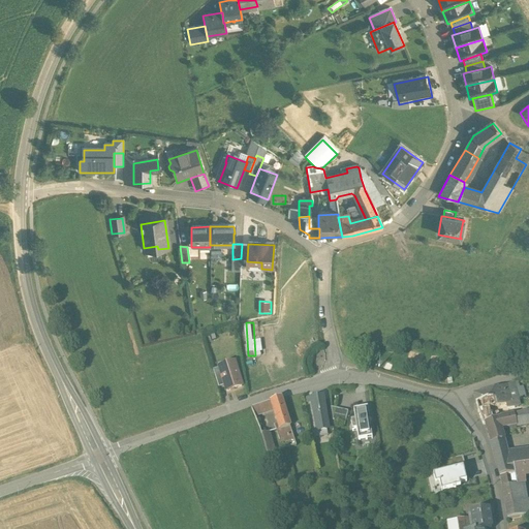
[(225,385),(226,392),(242,386),(235,363),(219,368),(225,385)]
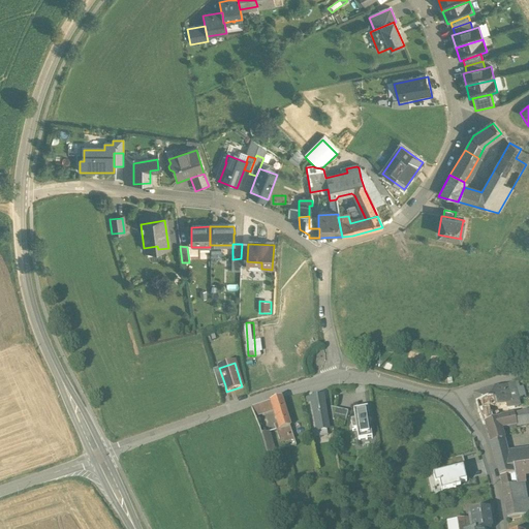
[(225,385),(219,368),(213,370),(219,387),(225,385)]
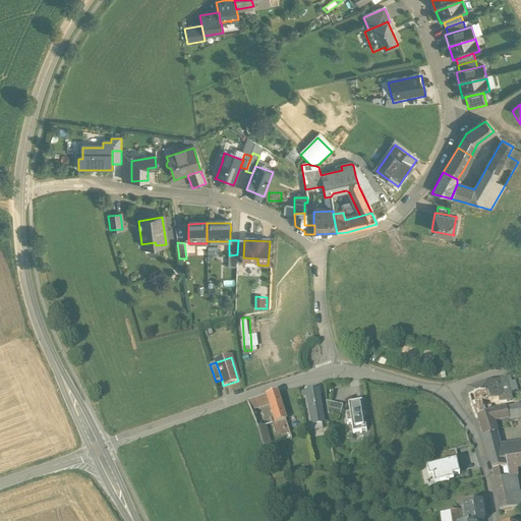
[(512,381),(511,377),(502,379),(503,384),(504,384),(506,394),(498,397),(499,402),(507,401),(513,400),(511,393),(515,392),(518,391),(516,380),(512,381)]
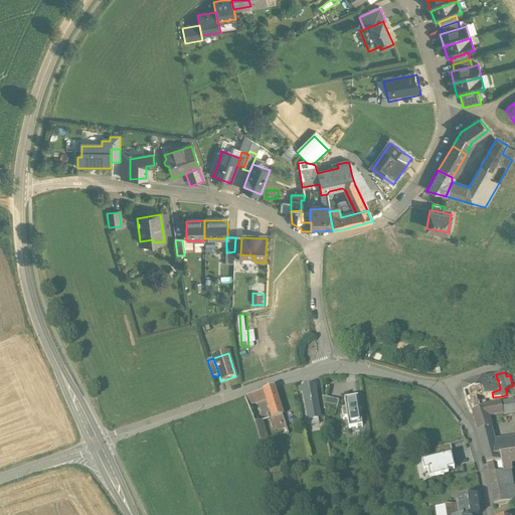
[(496,374),(478,379),(480,386),(485,385),(487,393),(492,392),(500,389),(498,379),(497,379),(496,374)]
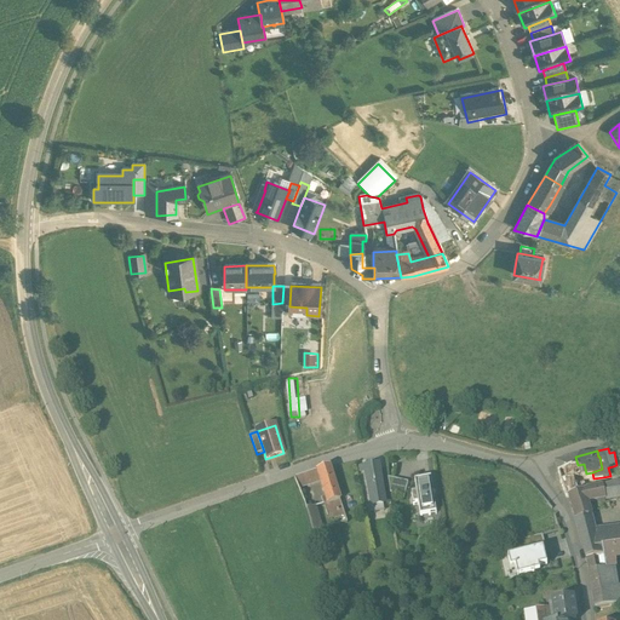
[(575,457),(556,461),(558,471),(578,465),(575,457)]
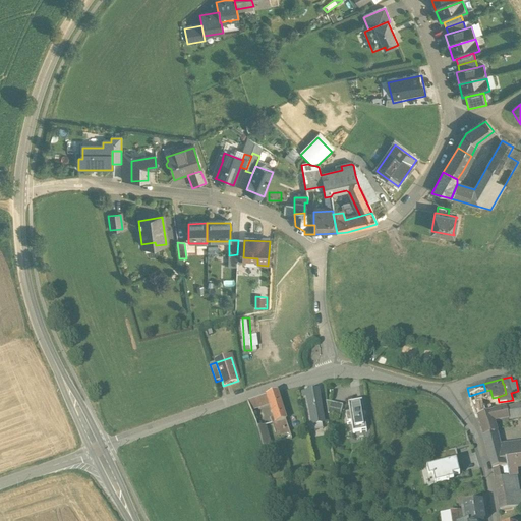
[(316,391),(307,392),(310,409),(304,410),(308,427),(314,426),(314,423),(322,422),(316,391)]
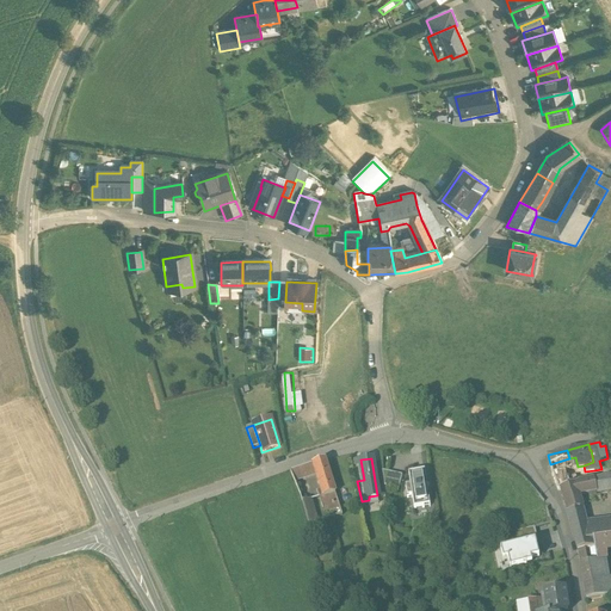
[(569,458),(550,464),(553,474),(559,489),(561,488),(571,485),(580,482),(582,482),(581,476),(576,477),(575,475),(568,477),(566,470),(572,469),(569,458)]
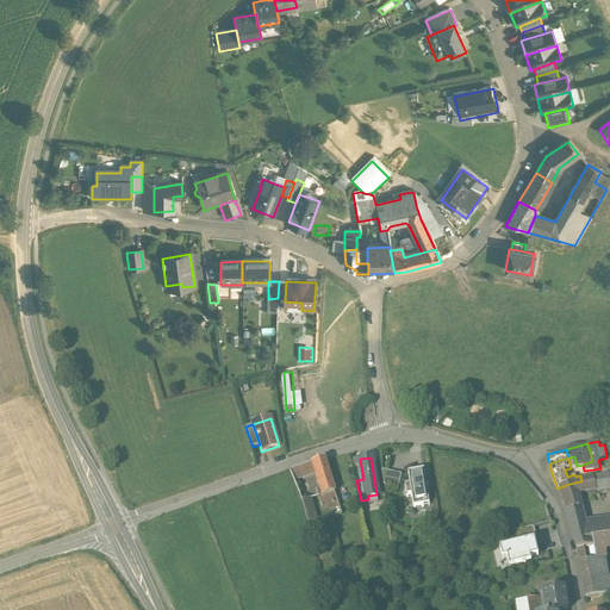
[(336,504),(323,459),(312,462),(315,472),(321,492),(323,502),(325,508),(336,504)]
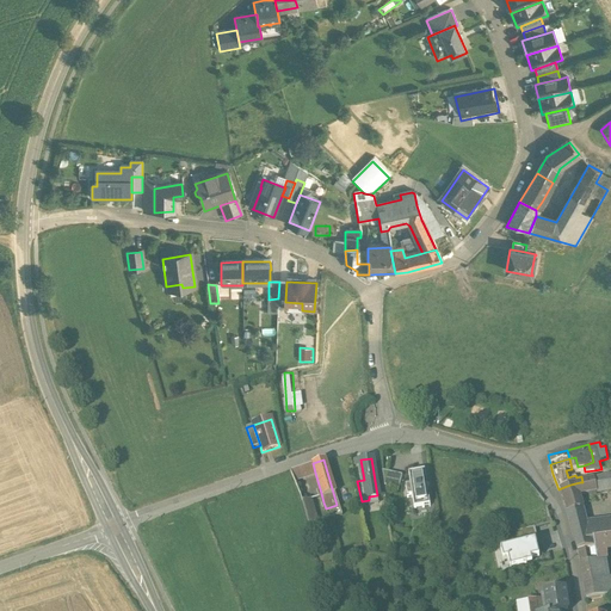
[(360,460),(353,461),(357,481),(364,480),(360,460)]
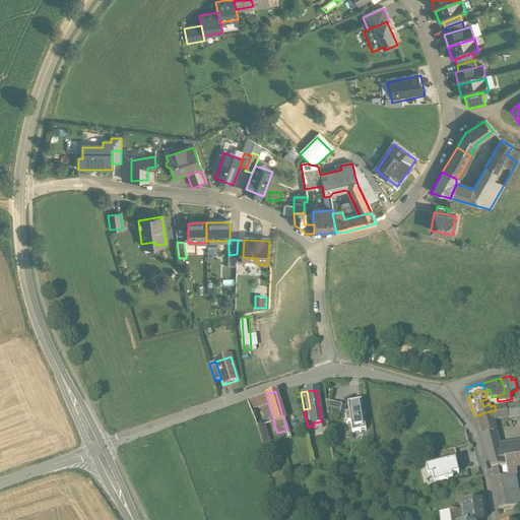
[(266,394),(246,401),(254,420),(256,428),(261,426),(254,406),(268,402),(266,394)]
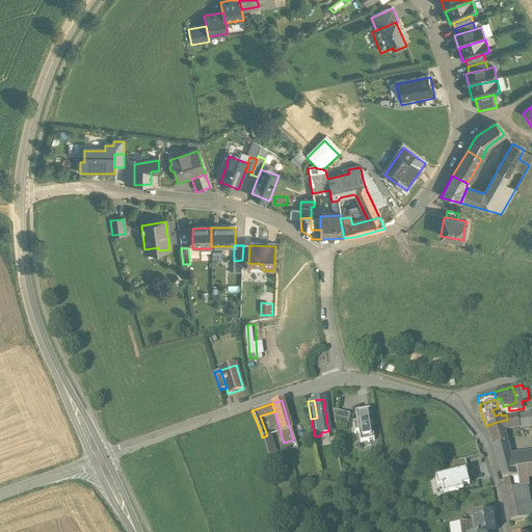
[(348,413),(333,407),(335,422),(345,425),(348,413)]
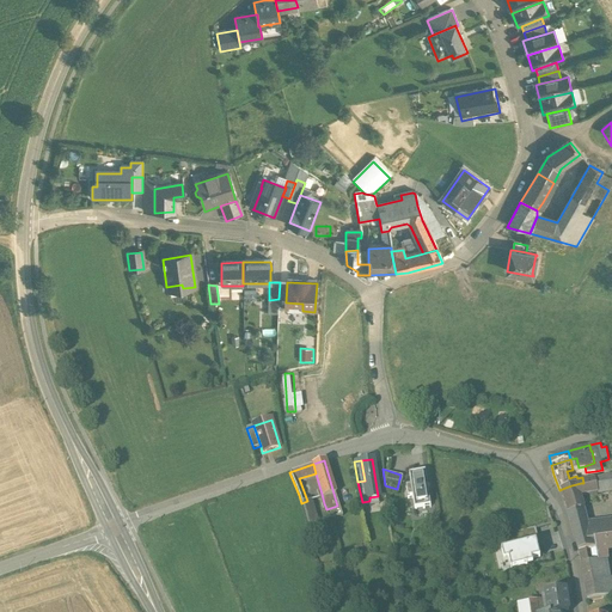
[(595,481),(597,479),(597,475),(595,471),(586,472),(582,473),(582,477),(583,483),(595,481)]
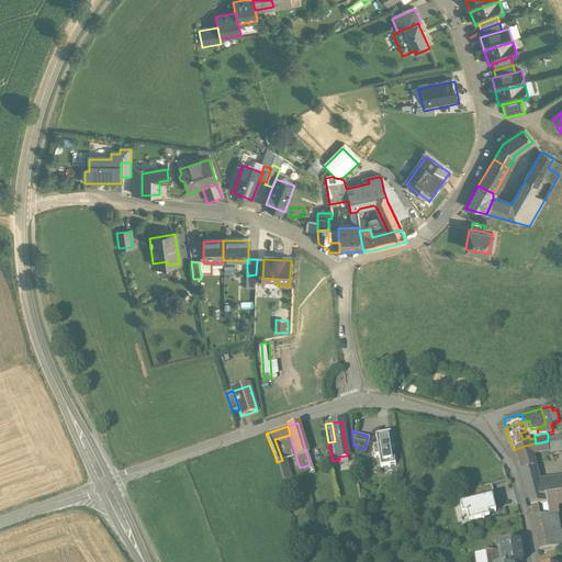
[(390,434),(374,436),(377,446),(372,447),(373,457),(378,457),(380,469),(390,468),(389,464),(395,463),(390,434)]
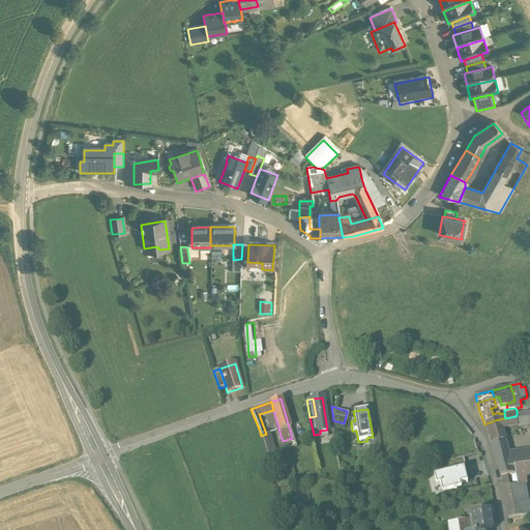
[(529,413),(517,415),(516,416),(517,427),(529,423),(529,413)]
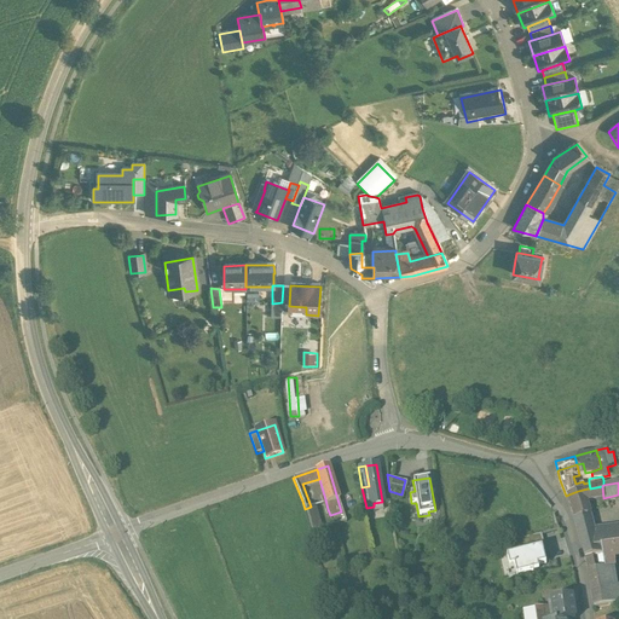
[(588,489),(578,491),(568,495),(572,509),(584,507),(588,505),(586,502),(603,498),(602,486),(590,489),(588,489)]
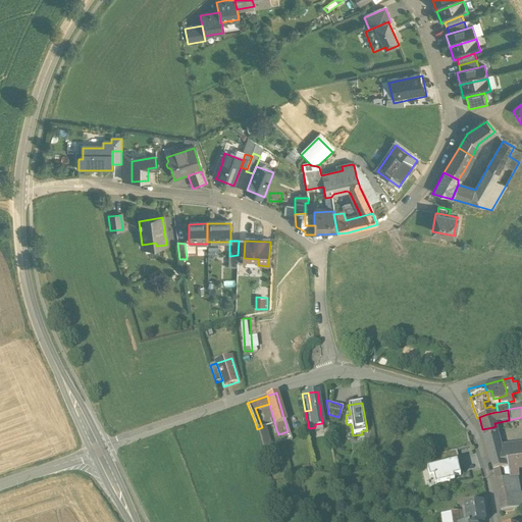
[(262,427),(257,429),(263,450),(271,448),(264,426),(262,427)]
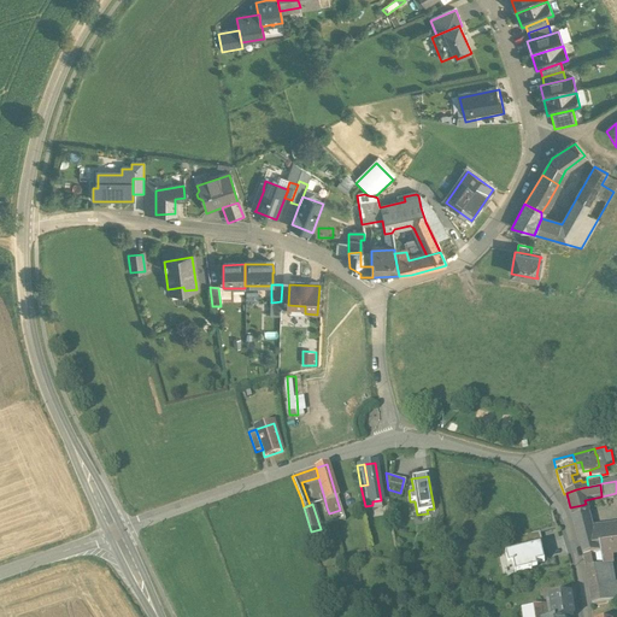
[(582,505),(570,507),(575,524),(587,522),(582,505)]
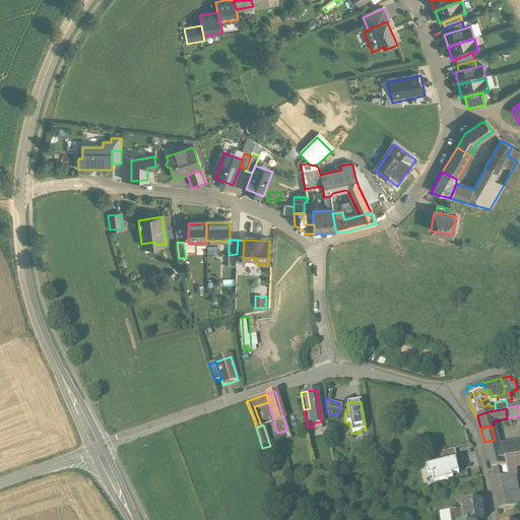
[(495,440),(484,442),(492,468),(506,465),(507,465),(506,460),(505,456),(500,457),(495,440)]
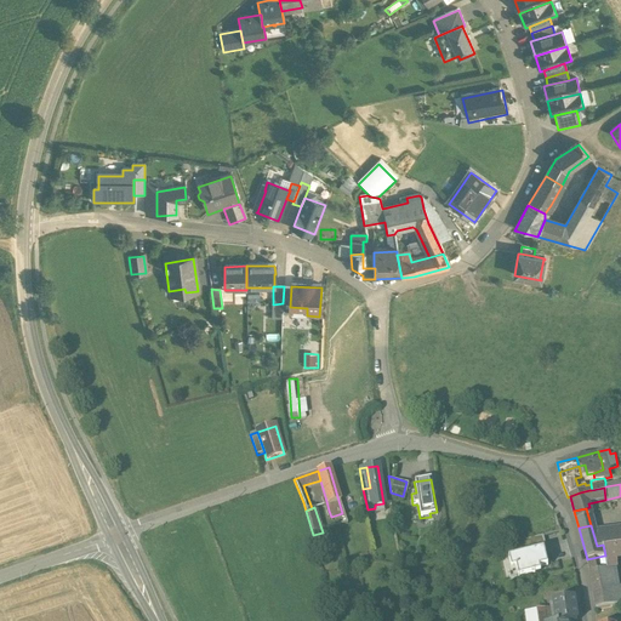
[(620,533),(602,536),(603,545),(604,550),(620,547),(620,533)]
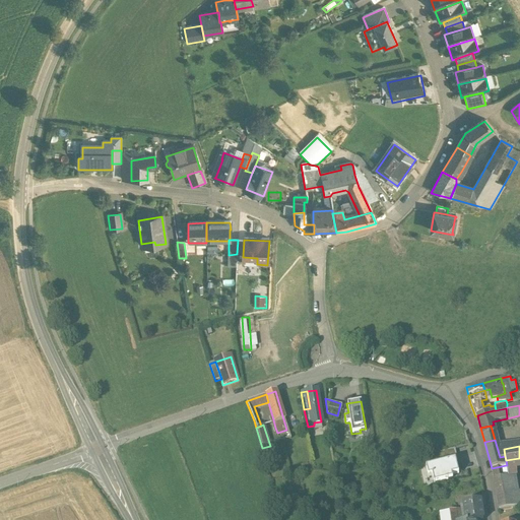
[(456,450),(439,454),(442,465),(459,461),(456,450)]
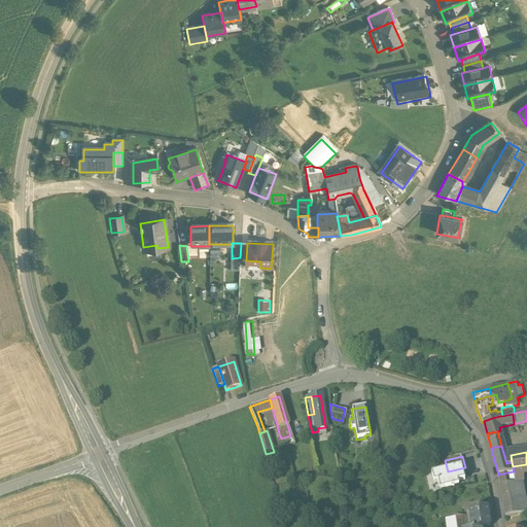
[(526,464),(513,466),(514,471),(513,471),(514,478),(523,477),(526,475),(526,464)]
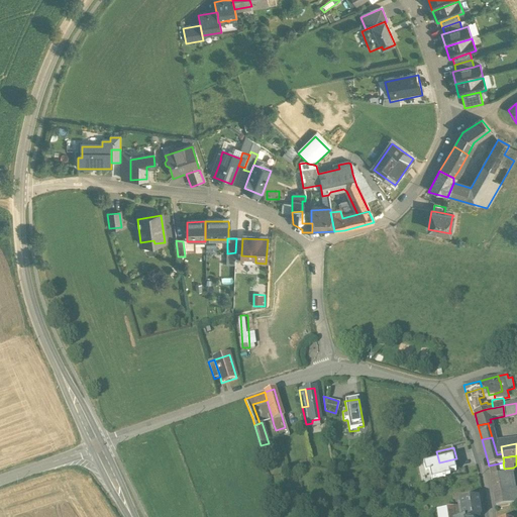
[(439,462),(427,466),(429,475),(434,474),(436,481),(453,477),(453,475),(459,473),(456,458),(439,462)]
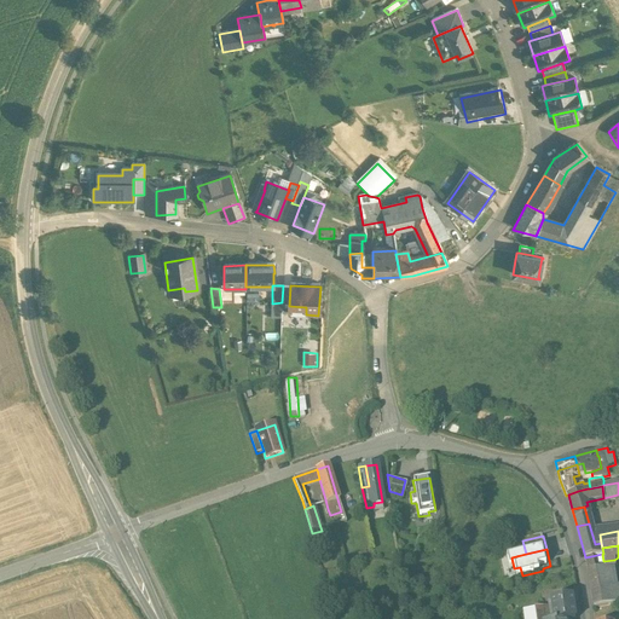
[(605,568),(594,571),(591,556),(586,557),(585,557),(593,591),(606,590),(618,588),(618,578),(617,579),(614,560),(603,561),(605,568)]
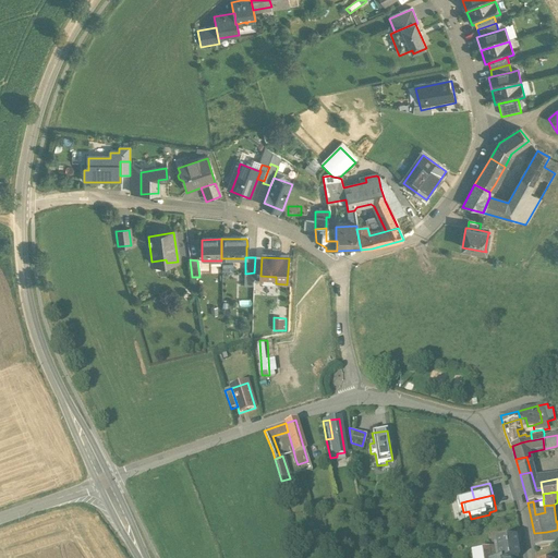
[(546,532),(534,533),(536,548),(549,546),(547,538),(546,532)]
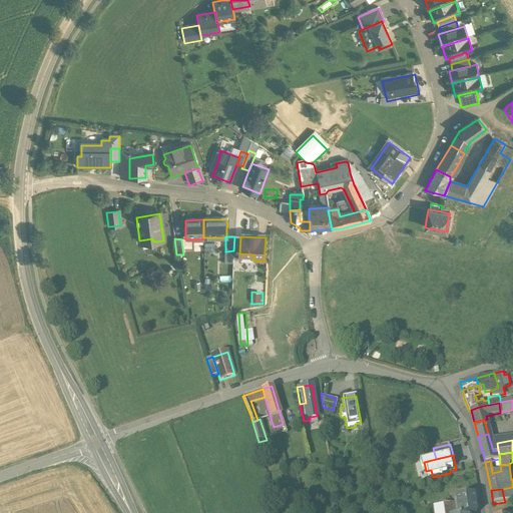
[(476,512),(473,495),(456,498),(458,512),(476,512)]
